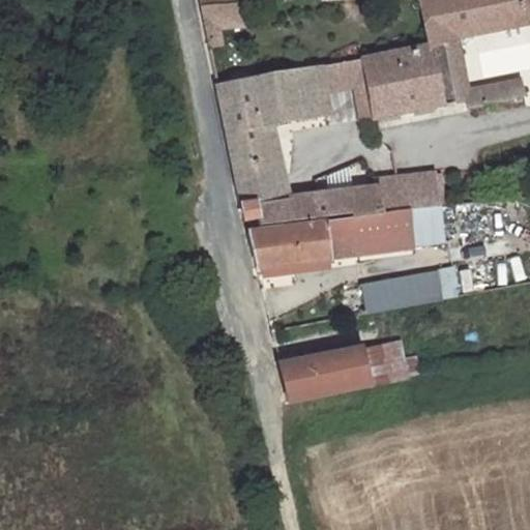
[(523,0),(418,0),(430,45),(442,42),(458,39),(528,25),(523,0)]
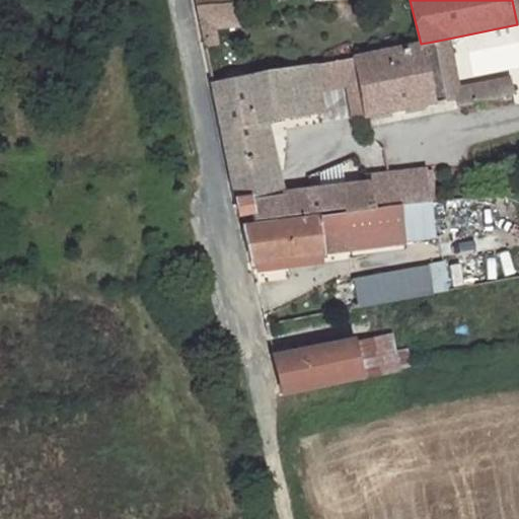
[(448,39),(433,42),(445,102),(455,100),(456,106),(512,95),(509,78),(458,88),(448,39)]
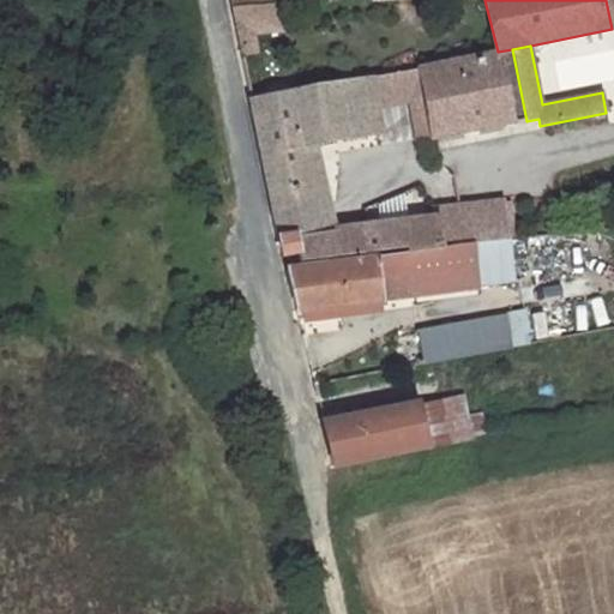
[(498,52),(420,67),(433,137),(512,121),(498,52)]
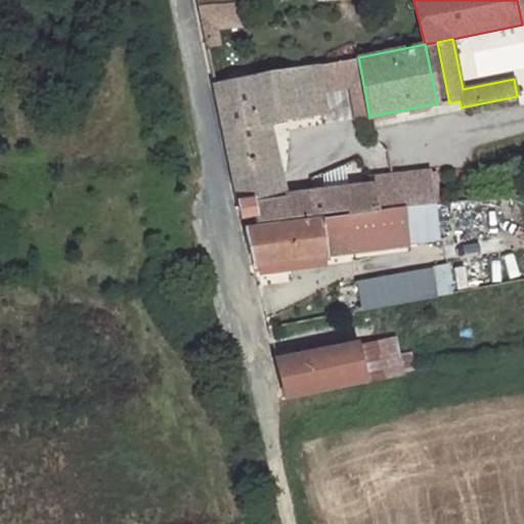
[(358,57),(324,63),(329,91),(348,87),(354,120),(369,117),(358,57)]
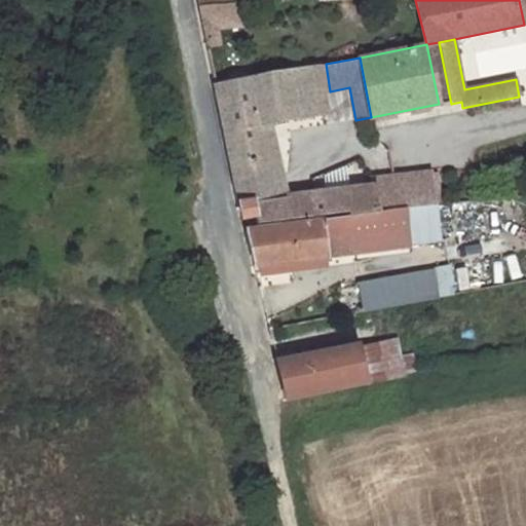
[(326,64),(317,65),(323,92),(330,91),(326,64)]
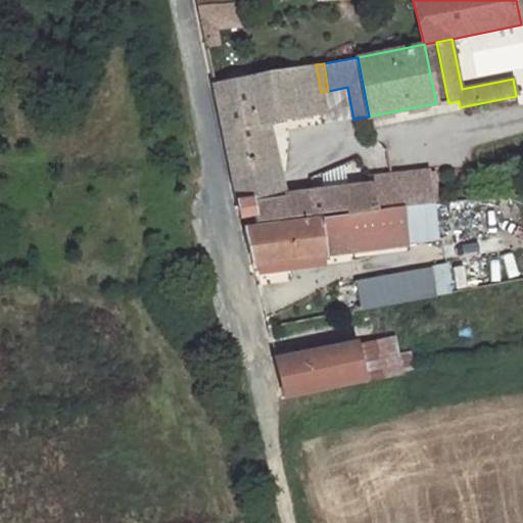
[(266,159),(258,124),(325,112),(321,92),(316,64),(212,85),(234,181),(280,175),(276,156),(266,159)]
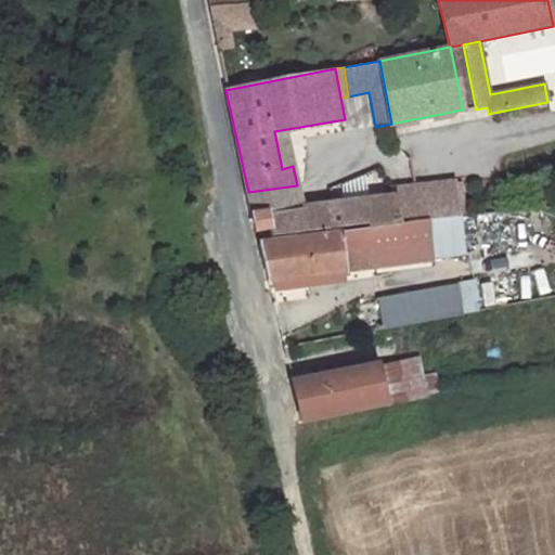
[(428,220),(461,217),(456,181),(394,189),(395,195),(398,224),(428,220)]
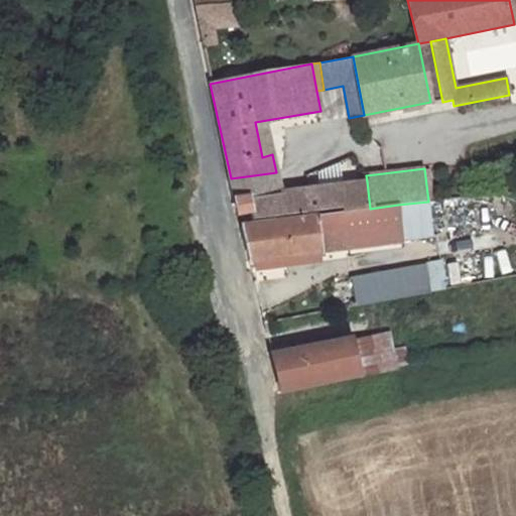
[(276,172),(231,178),(235,199),(280,192),(276,172)]
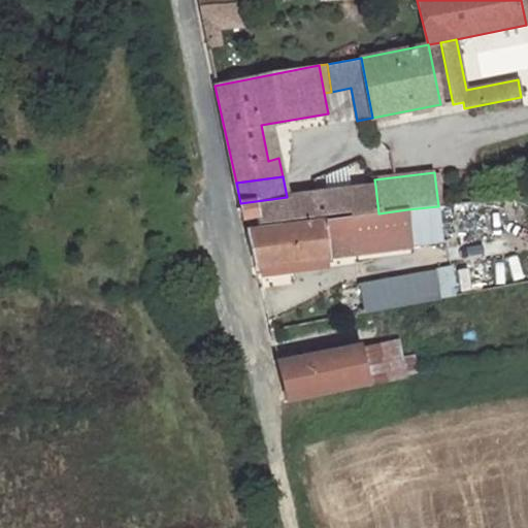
[(378,213),(375,186),(349,189),(352,210),(353,216),(378,213)]
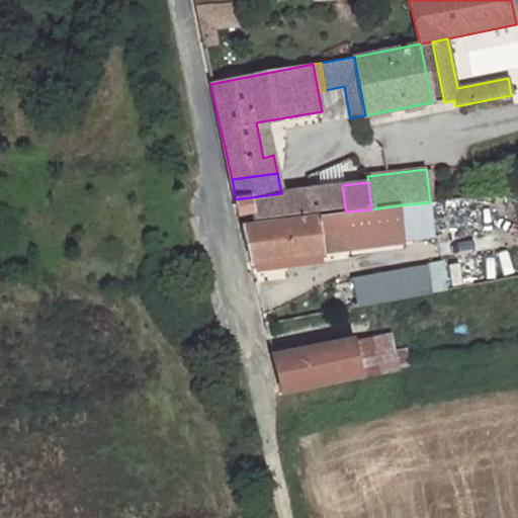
[(281,193),(236,199),(239,214),(245,213),(247,220),(345,206),(342,185),(281,193)]
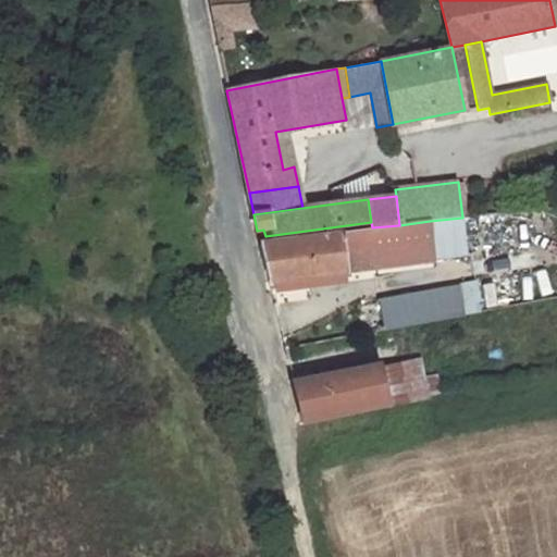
[(430,221),(435,262),(468,258),(462,218),(430,221)]
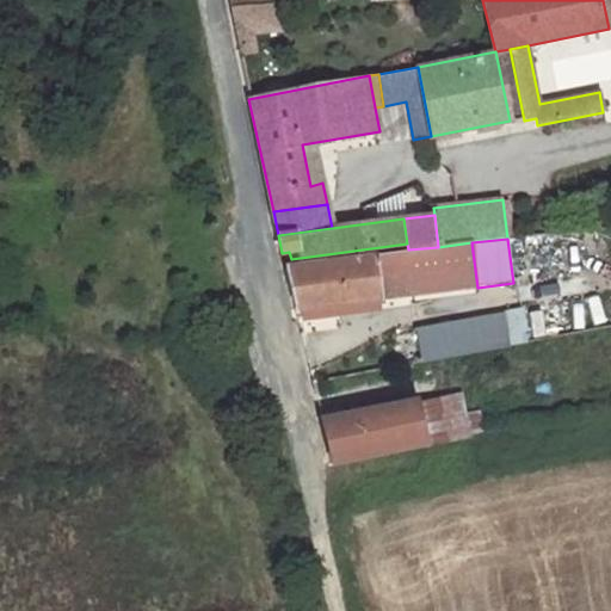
[(471,242),(372,255),(380,300),(477,288),(471,242)]
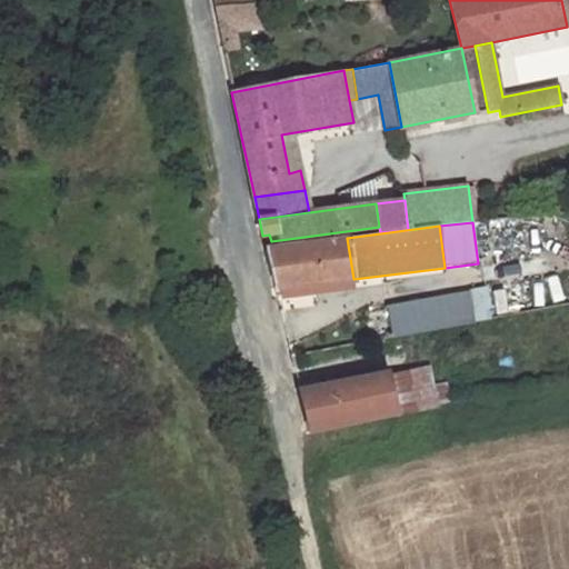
[(347,238),(266,249),(275,288),(353,279),(347,238)]
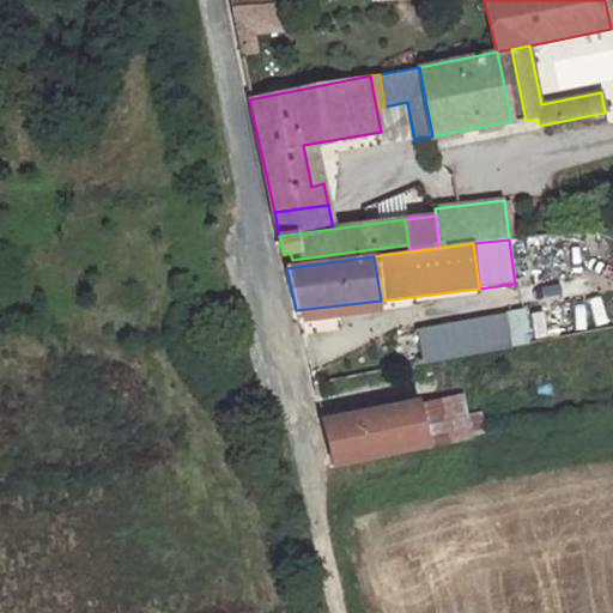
[(504,313),(474,319),(481,352),(510,347),(504,313)]
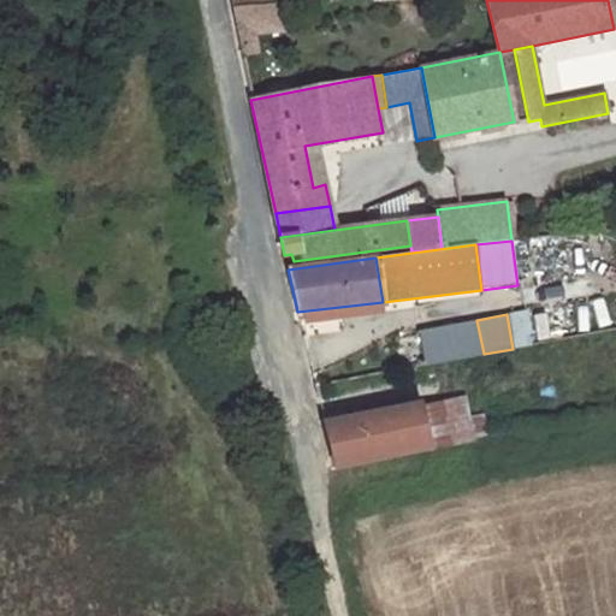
[(477,320),(418,330),(424,365),(484,354),(477,320)]
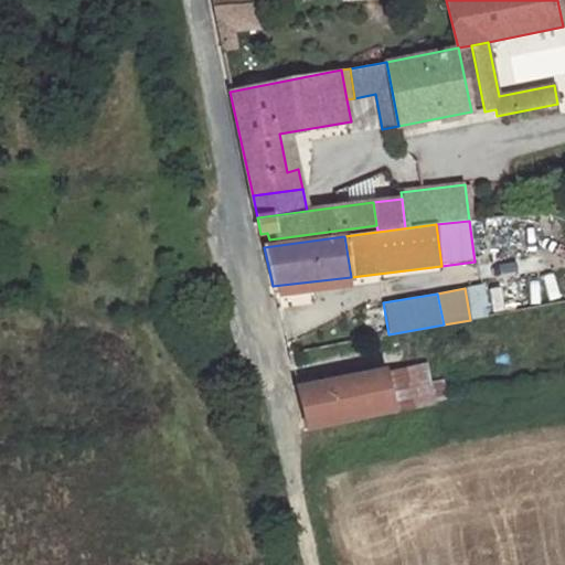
[(425,366),(385,374),(393,413),(432,405),(425,366)]
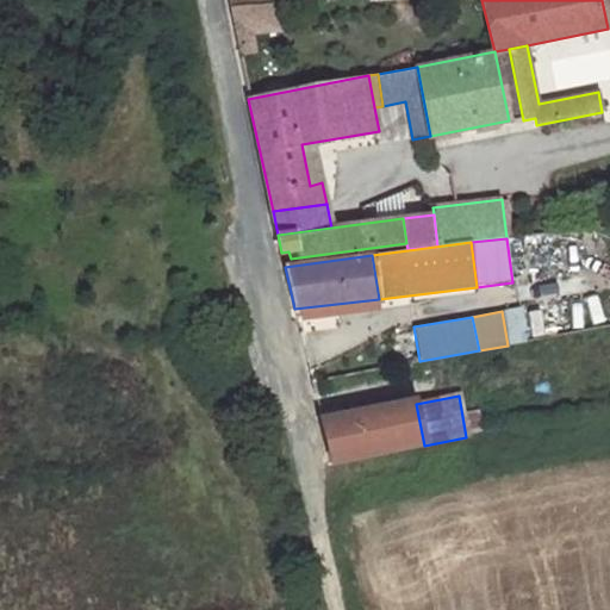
[(415,399),(321,417),(331,464),(424,446),(416,404),(415,399)]
